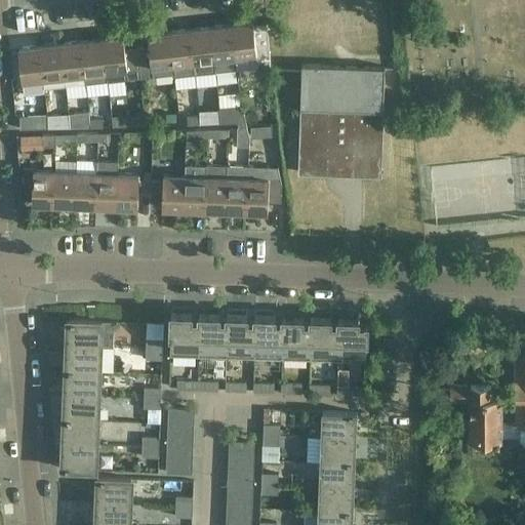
[(254,26),(253,22),(232,25),(237,70),(258,68),(257,59),(271,58),(267,25),(254,26)]
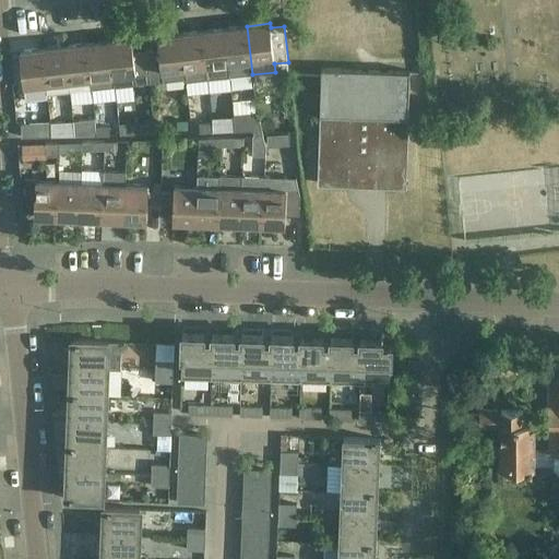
[(252,74),(247,26),(225,28),(230,76),(252,74)]
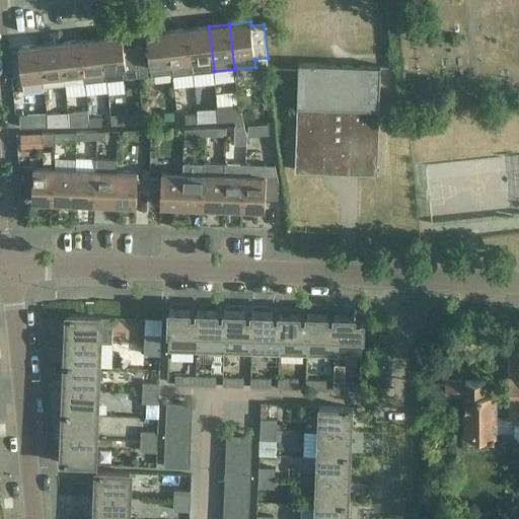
[(214,71),(209,26),(189,28),(194,73),(214,71)]
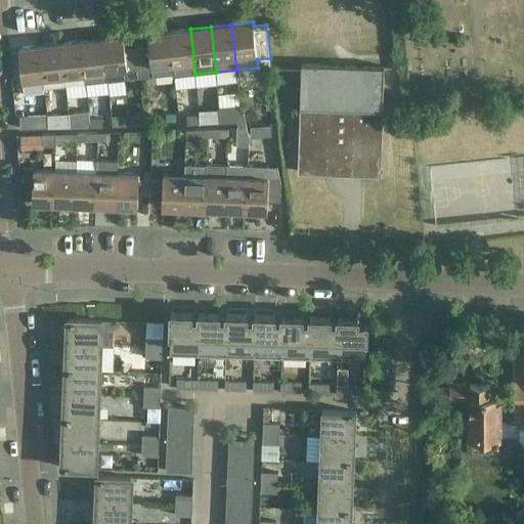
[(195,74),(190,29),(169,31),(174,74),(174,77),(195,74)]
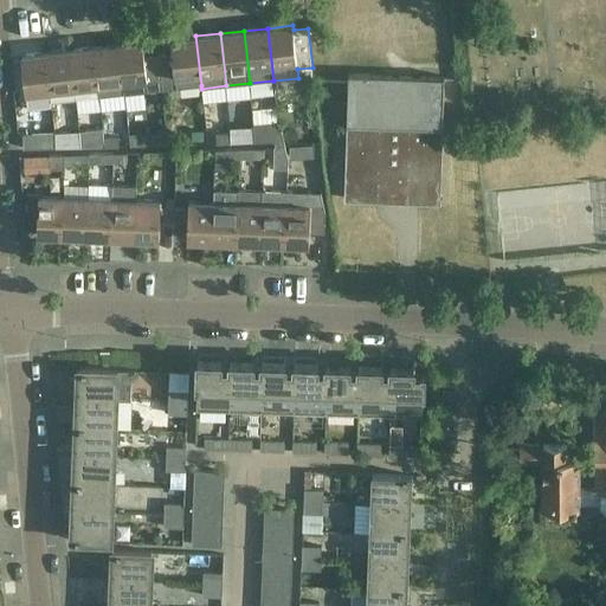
[(201,85),(195,36),(172,39),(173,53),(159,55),(163,90),(201,85)]
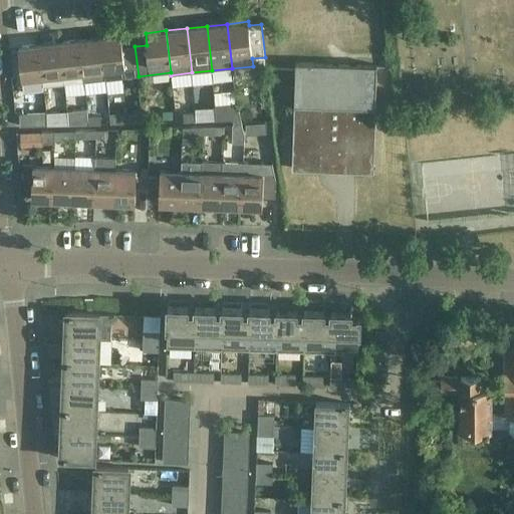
[(123,47),(121,35),(100,38),(104,79),(139,76),(135,46),(123,47)]
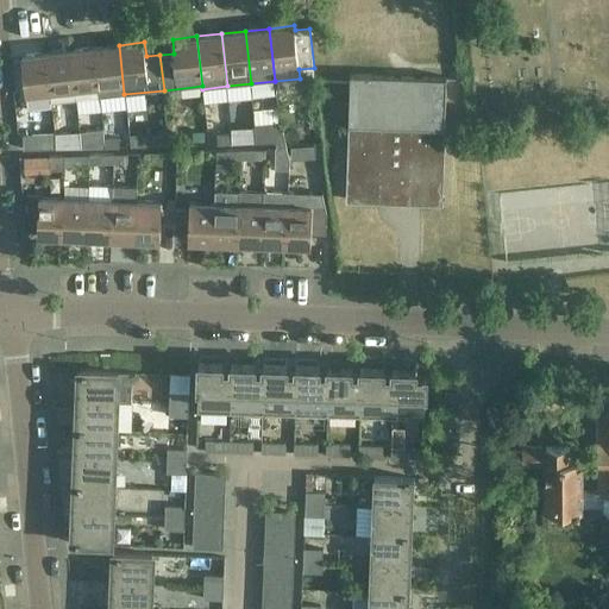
[(124,94),(119,45),(95,48),(101,96),(124,94)]
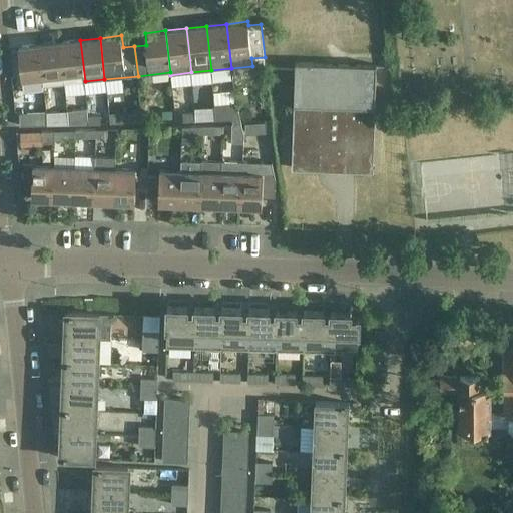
[(85,81),(80,40),(60,42),(64,83),(85,81)]
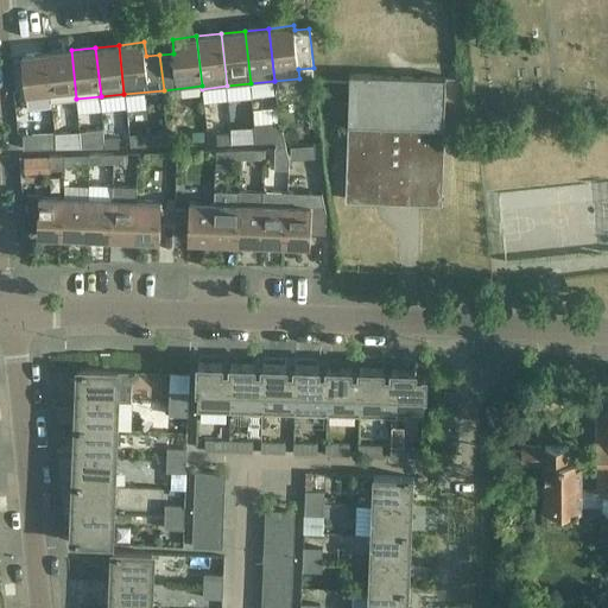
[(76,99),(71,50),(46,52),(51,90),(52,101),(76,99)]
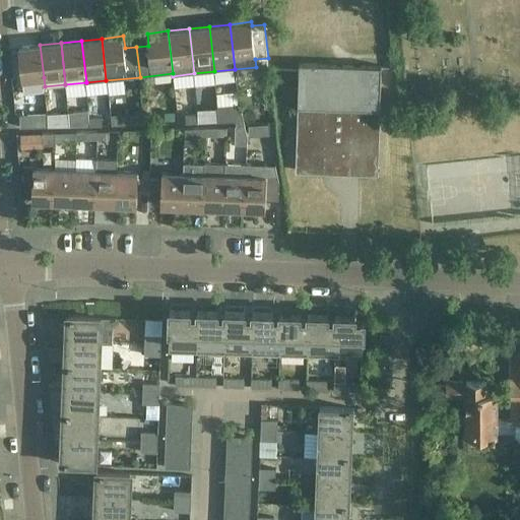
[(44,77),(40,45),(19,47),(22,80),(44,77)]
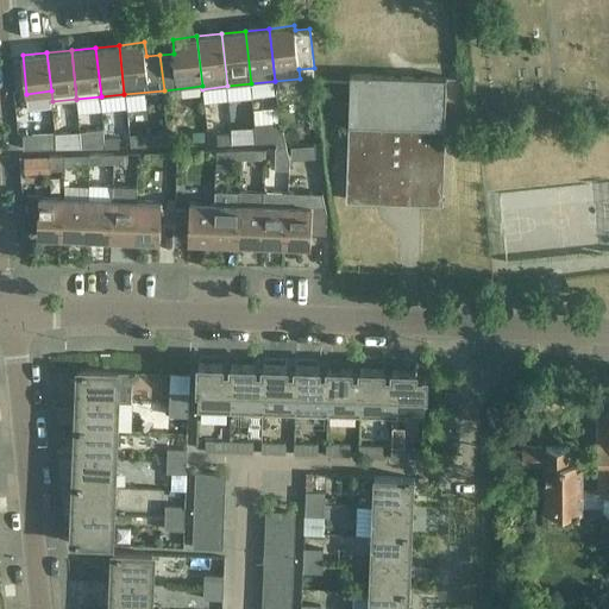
[(447,77),(350,74),(349,124),(351,124),(350,176),(349,200),(350,200),(350,194),(382,195),(382,188),(408,189),(408,196),(440,196),(440,203),(441,203),(443,180),(444,127),(445,127),(447,77)]
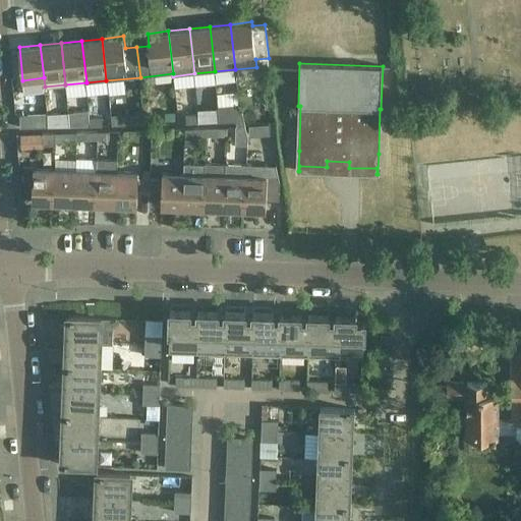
[(91,126),(90,118),(90,110),(69,114),(70,126),(78,126),(91,126)]
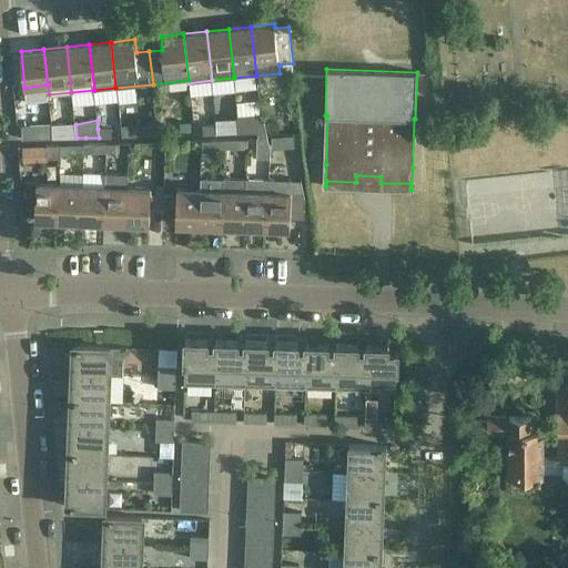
[(255,124),(259,138),(267,135),(264,122),(255,124)]
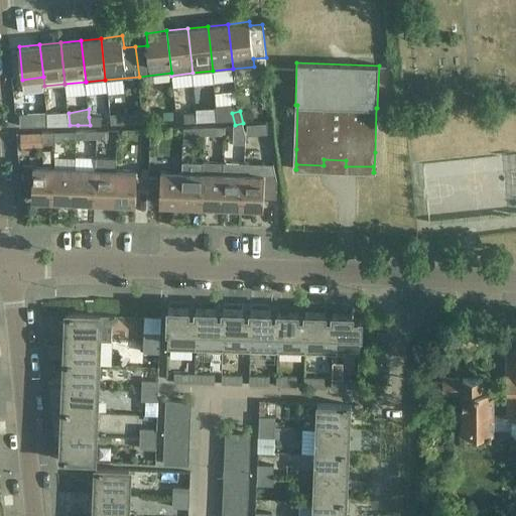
[(20,114),(20,126),(20,127),(47,126),(47,113),(20,114)]
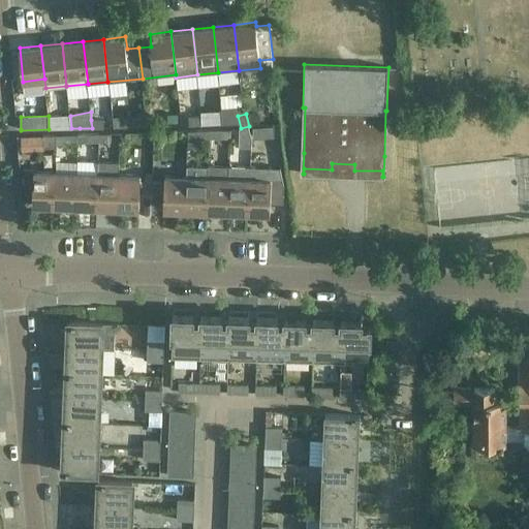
[(49,116),(49,129),(71,128),(70,116),(49,116)]
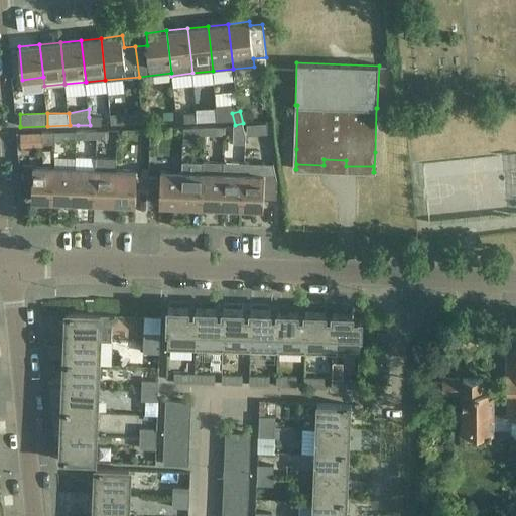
[(209,113),(197,114),(197,121),(209,121),(209,113)]
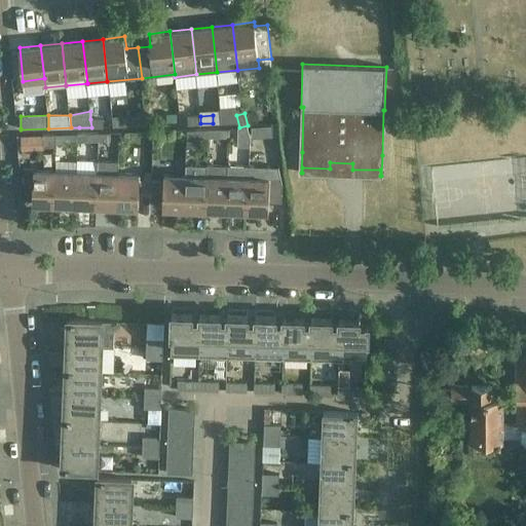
[(200,123),(200,116),(188,116),(188,124),(200,123)]
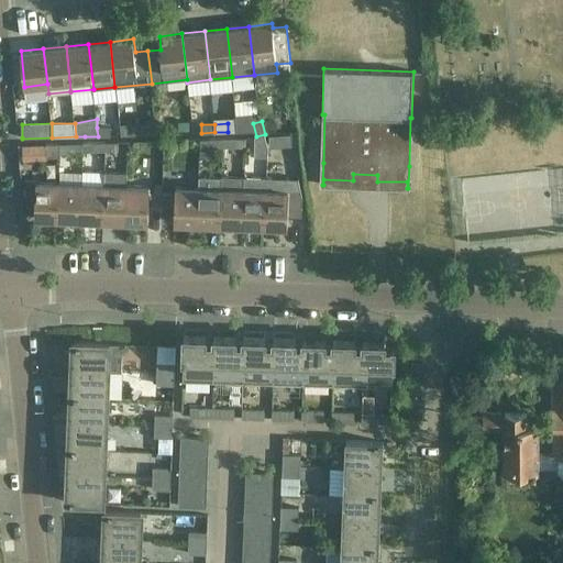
[(110,127),(97,128),(98,136),(111,135),(110,127)]
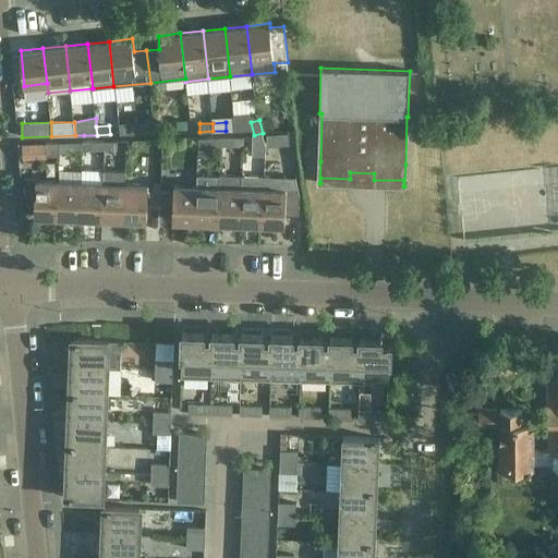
[(266,146),(263,133),(254,135),(257,147),(266,146)]
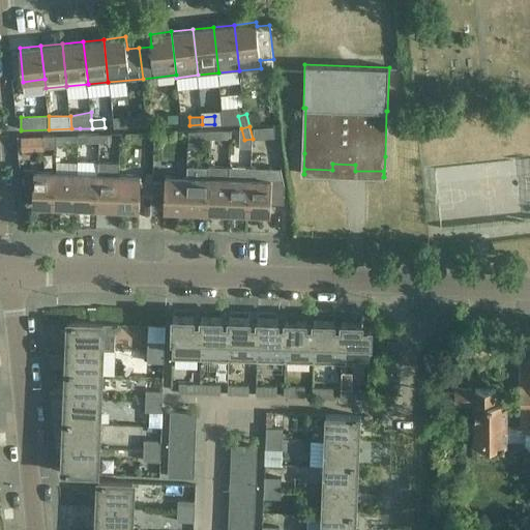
[(210,139),(209,130),(197,130),(198,139),(210,139)]
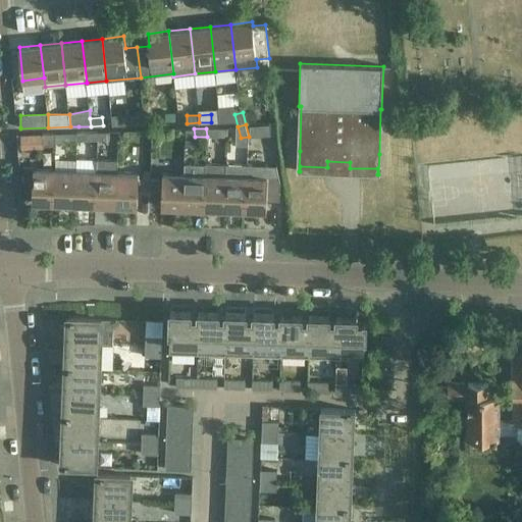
[(219,137),(218,128),(206,128),(207,137),(219,137)]
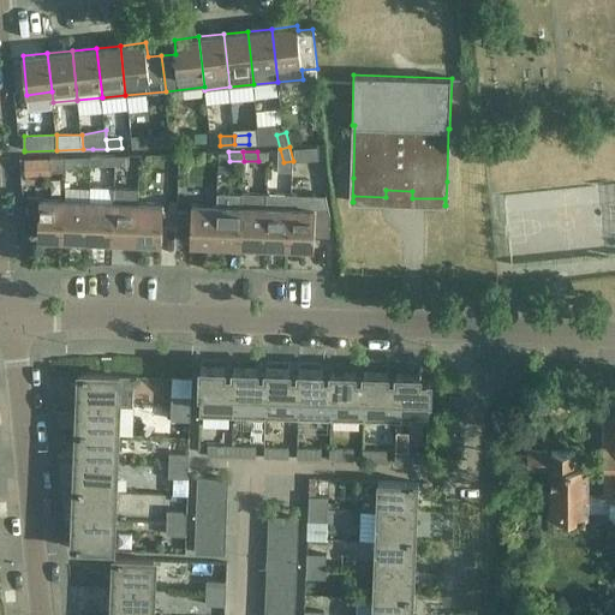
[(115,165),(115,155),(101,155),(101,165),(115,165)]
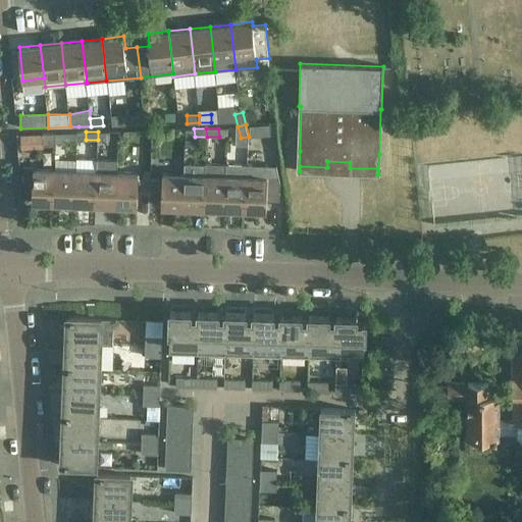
[(110,140),(110,132),(98,132),(98,140),(110,140)]
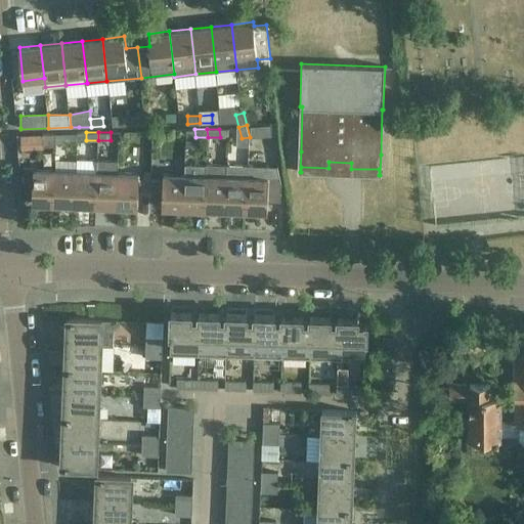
[(55,146),(55,133),(42,134),(42,146),(55,146)]
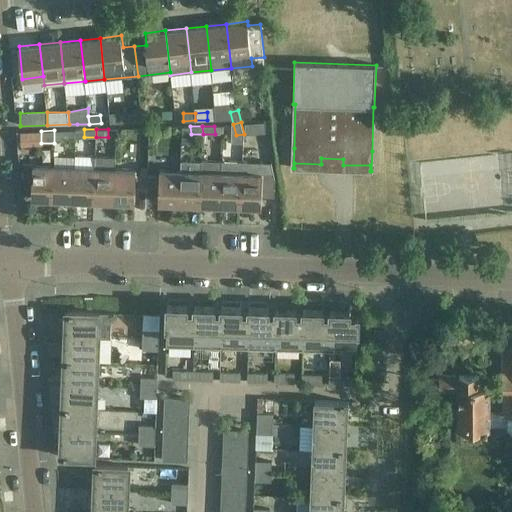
[(76,138),(76,130),(63,130),(63,138),(76,138)]
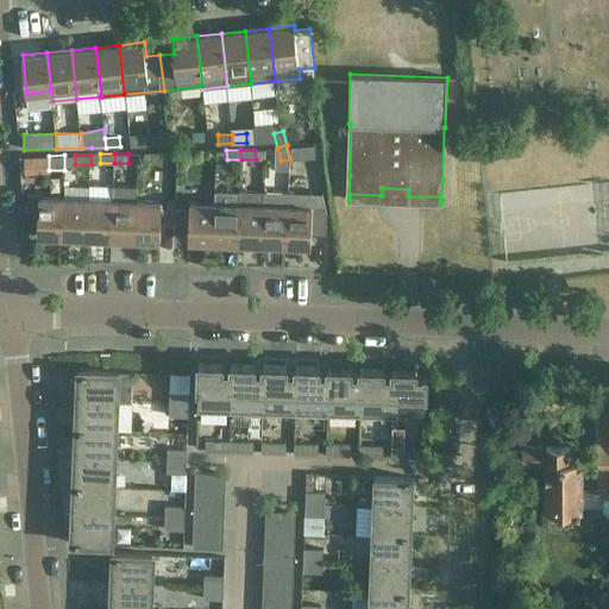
[(138,187),(113,186),(112,200),(113,200),(111,239),(136,239),(137,201),(138,187)]
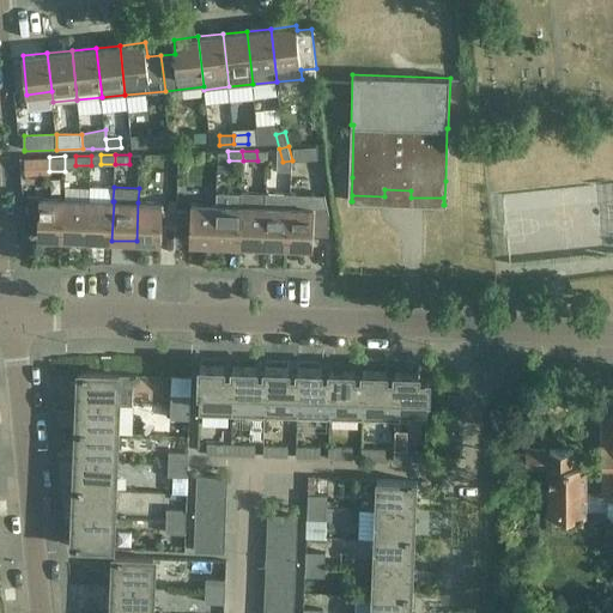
[(242,193),(242,206),(241,206),(240,246),(263,246),(266,194),(242,193)]
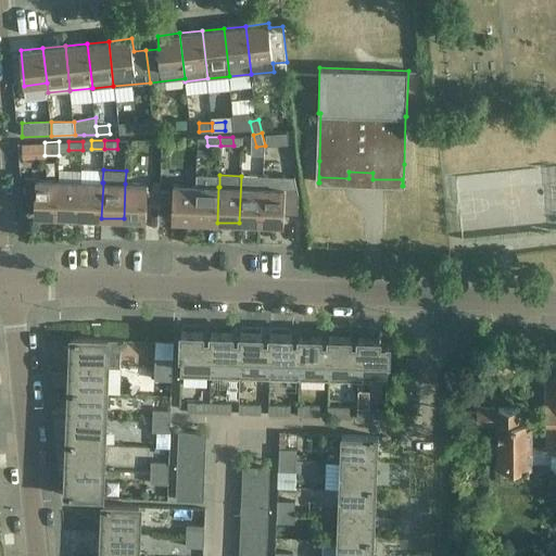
[(59,181),(36,180),(37,176),(24,176),(28,211),(35,212),(35,215),(58,216),(59,181)]
